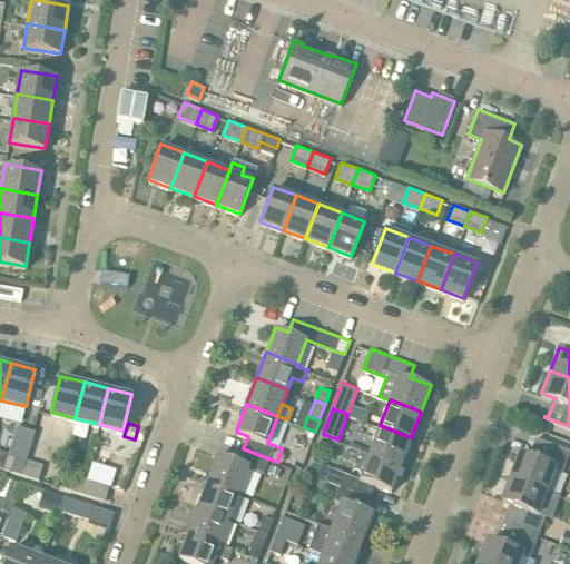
[(22,474),(27,457),(35,428),(17,424),(6,468),(22,474)]
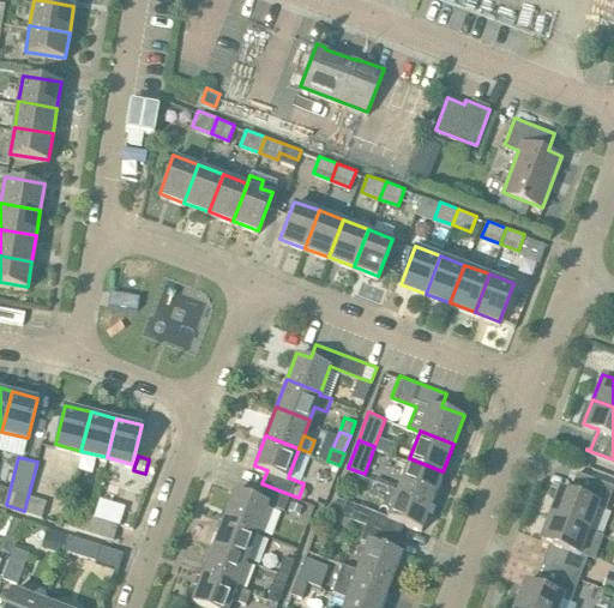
[(398,487),(432,500),(443,471),(409,458),(398,487)]
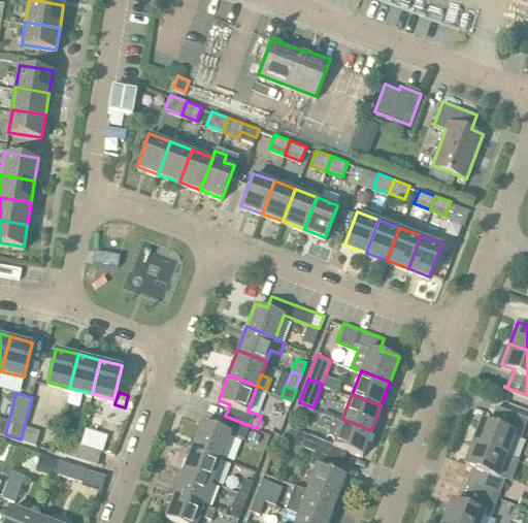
[(481,419),(472,442),(505,453),(513,433),(520,435),(527,417),(515,412),(496,403),(496,404),(499,405),(492,423),(481,419)]
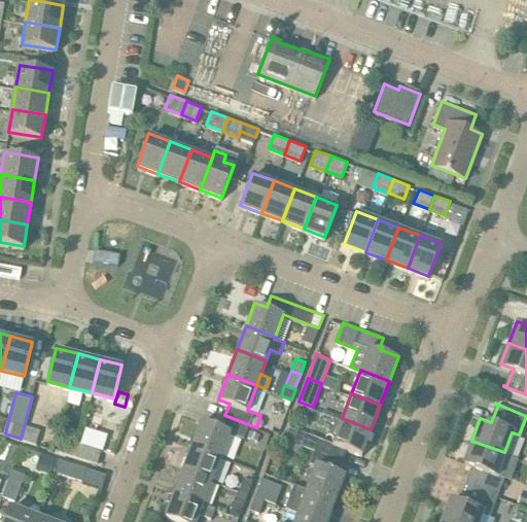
[(202,419),(191,444),(220,455),(230,431),(243,437),(248,424),(224,415),(220,426),(202,419)]
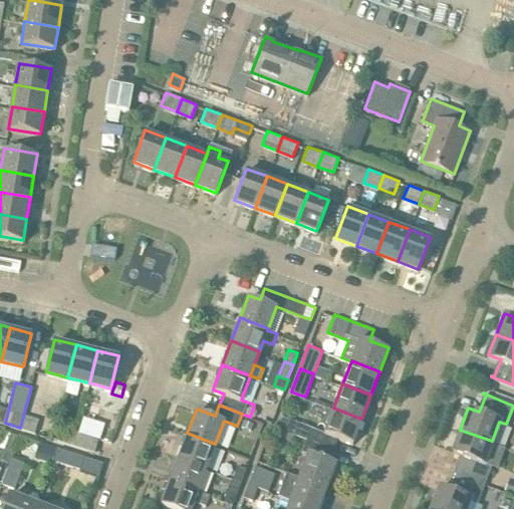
[(277,427),(282,429),(306,437),(306,438),(329,447),(333,435),(352,442),(361,419),(333,408),(324,432),(296,421),(281,416),(277,427)]
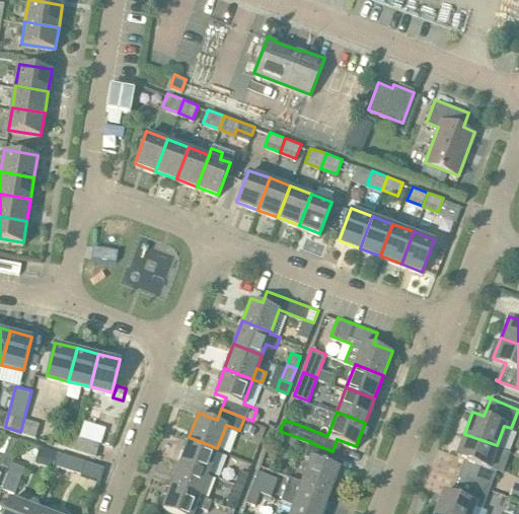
[(40,422),(24,417),(20,432),(35,436),(40,422)]
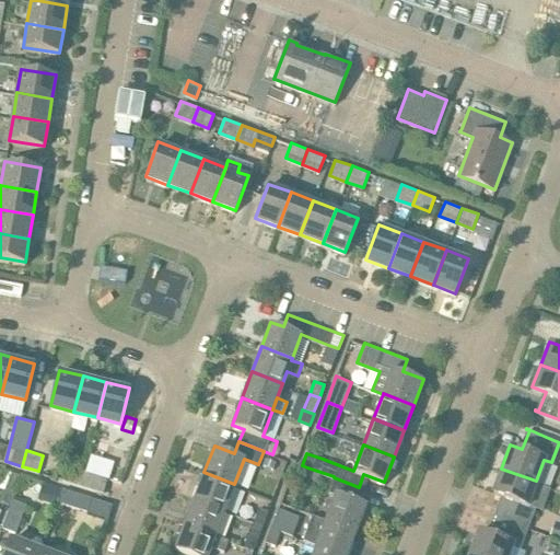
[(265,455),(263,462),(272,465),(275,459),(265,455)]
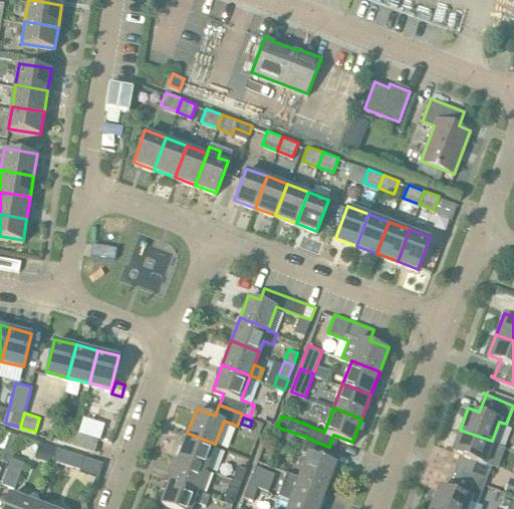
[(56,438),(75,444),(80,431),(61,425),(56,438)]
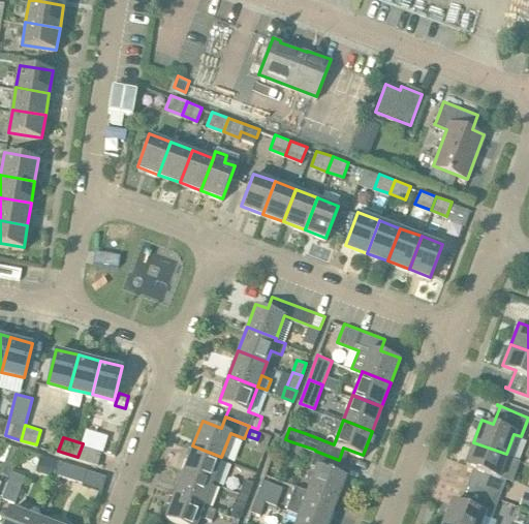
[(506,454),(473,442),(466,463),(476,467),(469,486),(498,497),(505,478),(498,474),(506,454)]
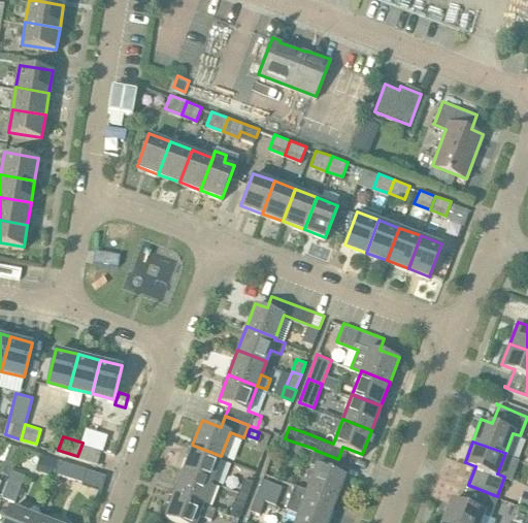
[(102,449),(83,443),(77,456),(97,462),(102,449)]
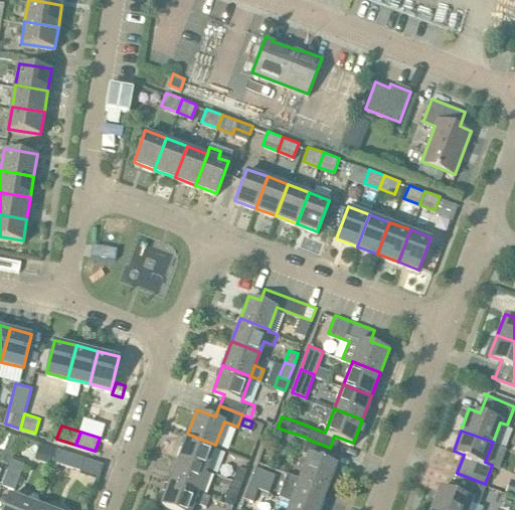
[(0,457),(0,460),(9,463),(12,458),(20,437),(10,433),(0,457)]
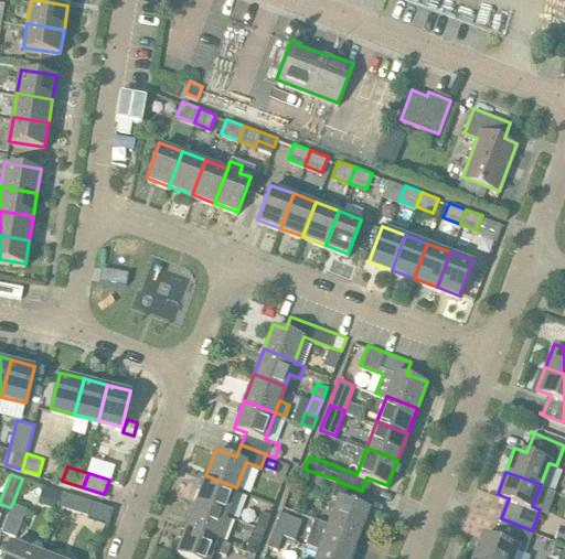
[(195,502),(226,513),(236,487),(205,475),(195,502)]
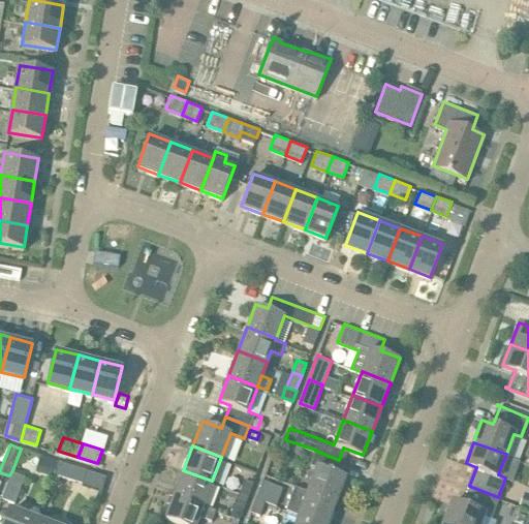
[(307,489),(337,500),(346,475),(335,470),(339,460),(315,451),(311,463),(316,465),(307,489)]
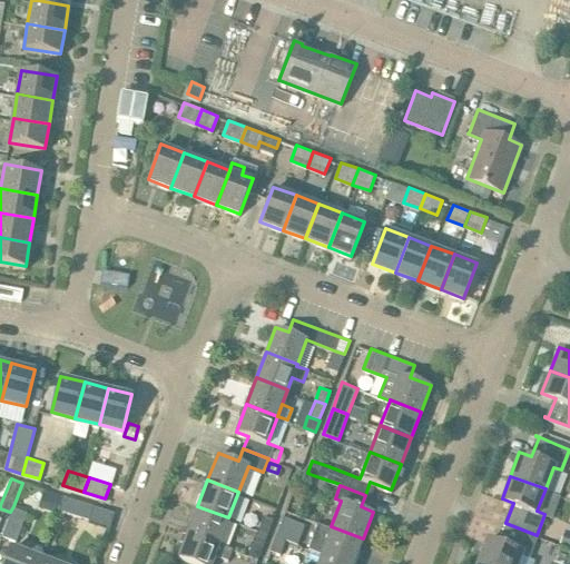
[(42,487),(37,504),(56,511),(62,494),(42,487)]
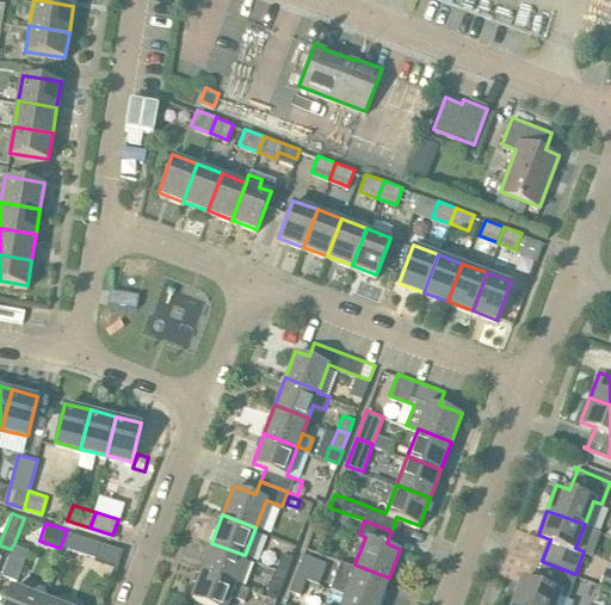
[(62,545),(94,555),(118,563),(123,548),(68,530),(62,545)]
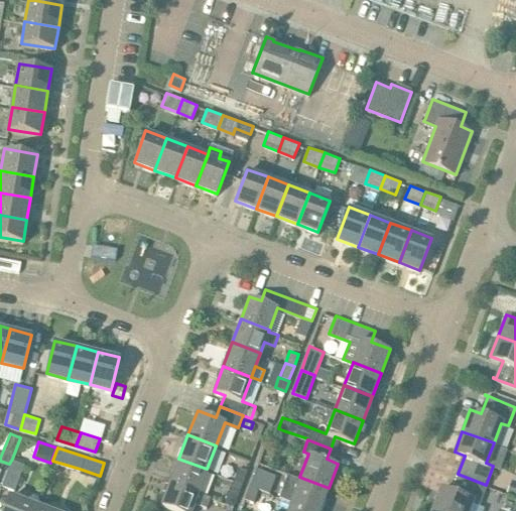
[(24,464),(12,459),(9,464),(2,484),(14,489),(24,464)]
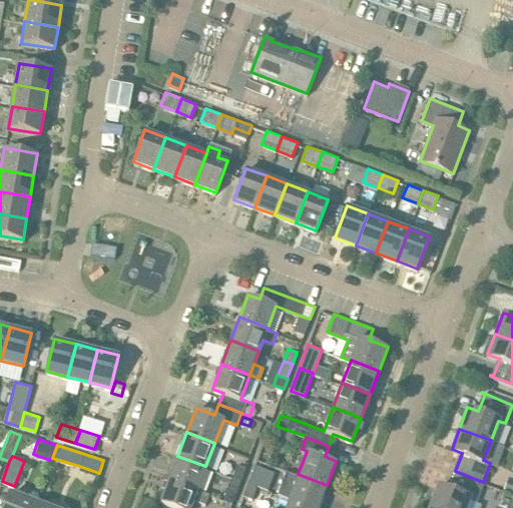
[(177,456),(168,479),(196,489),(197,489),(205,466),(177,456)]
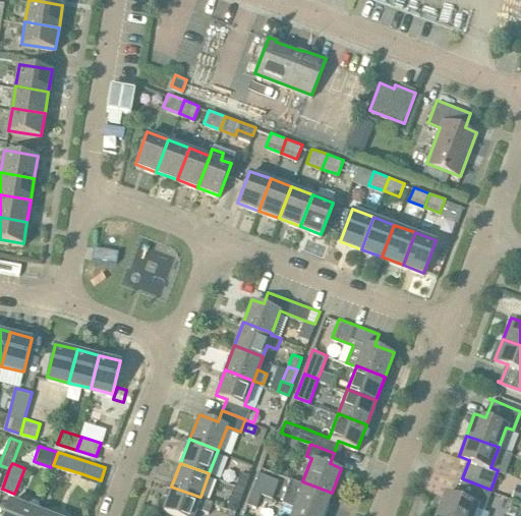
[(232,481),(235,483),(244,486),(250,473),(240,470),(239,473),(236,471),(232,481)]
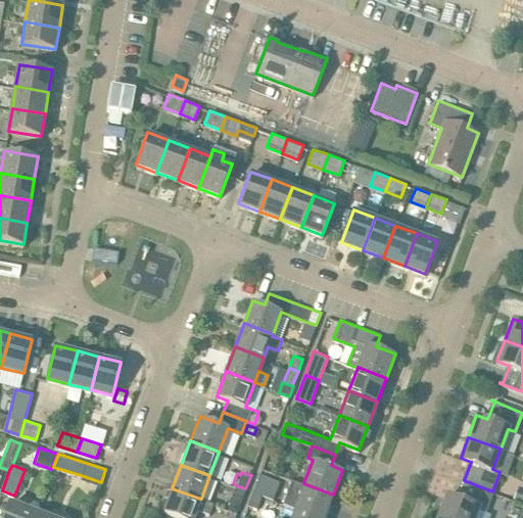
[(252,491),(263,495),(273,499),(280,480),(259,473),(252,491)]
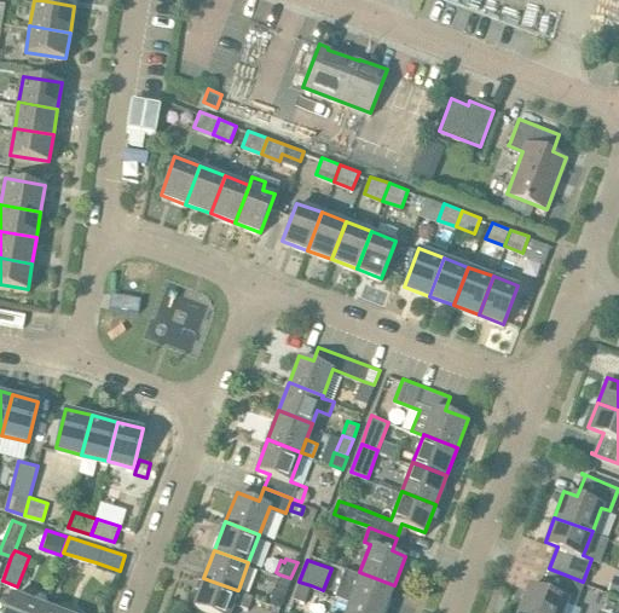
[(335,595),(348,600),(350,600),(383,612),(394,585),(359,572),(345,567),(335,595)]
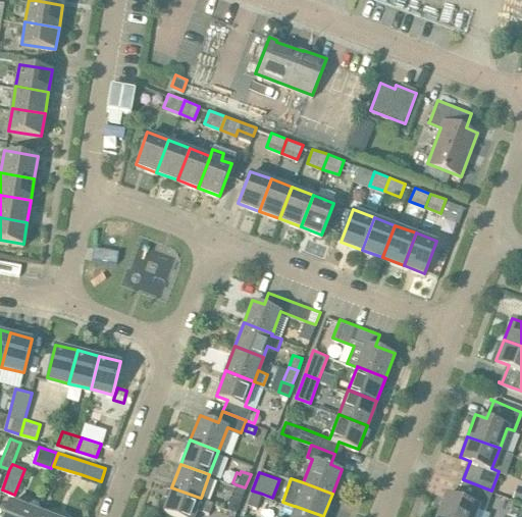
[(446,493),(437,514),(444,516),(472,516),(476,507),(484,510),(491,490),(463,479),(457,497),(446,493)]
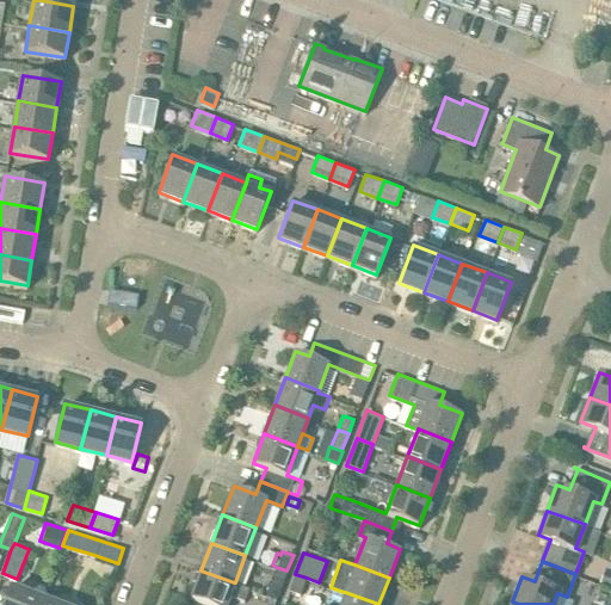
[(287,570),(276,567),(265,594),(277,599),(287,570)]
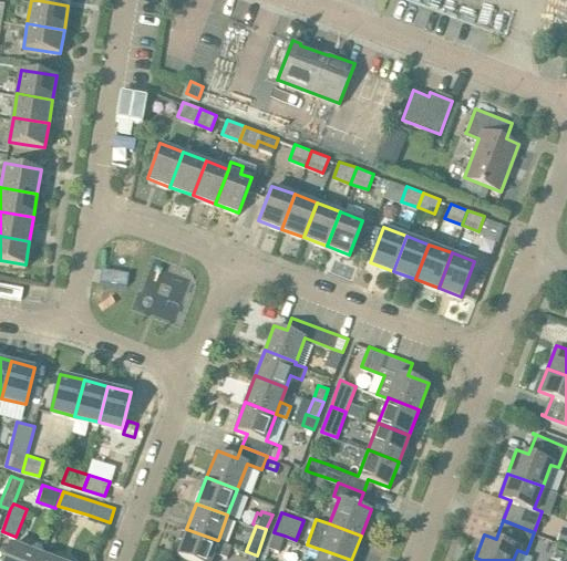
[(556,540),(557,541),(566,544),(566,528),(562,526),(556,540)]
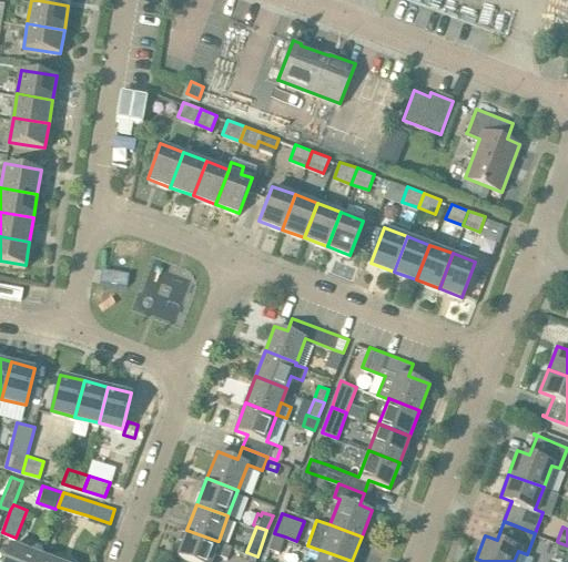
[(219,541),(217,541),(186,530),(178,555),(195,561),(210,561),(214,552),(226,557),(231,545),(219,541)]
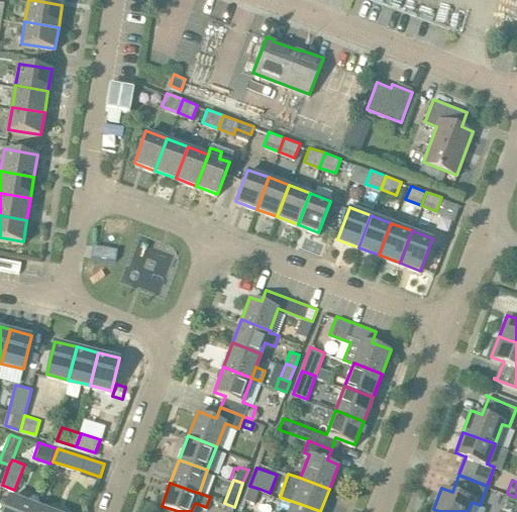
[(254,503),(260,489),(249,486),(244,499),(254,503)]
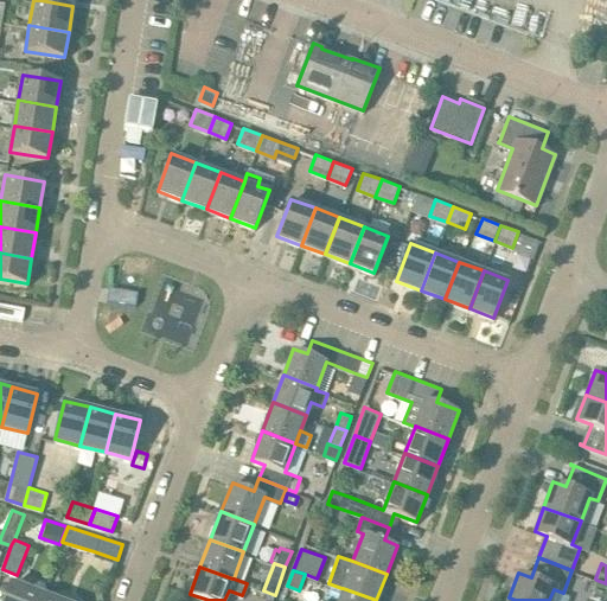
[(606,600),(606,583),(596,580),(588,600),(587,600),(606,600)]
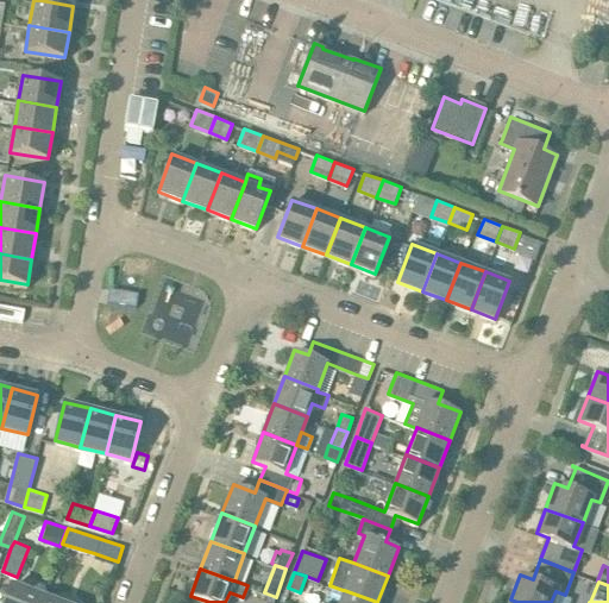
[(42,602),(44,596),(12,584),(5,602),(42,602)]
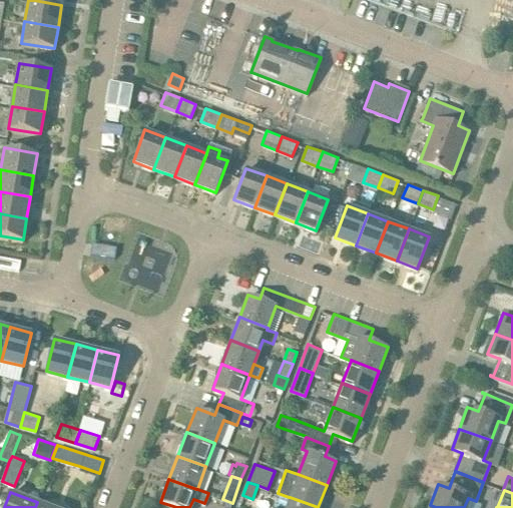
[(278,507),(273,506),(272,507),(318,507),(290,497),(289,497),(285,507),(278,507)]
